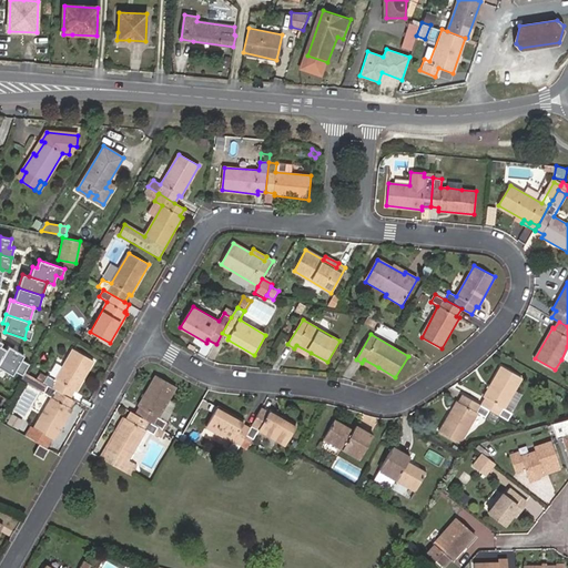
[(308,357),(311,353),(296,345),(294,348),(308,357)]
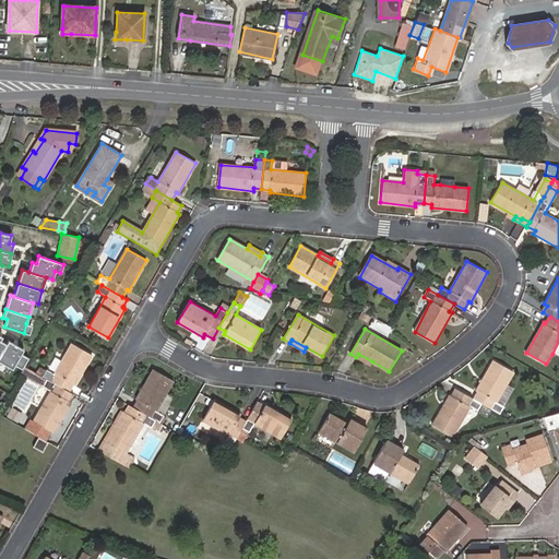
[(24,349),(8,341),(7,344),(0,354),(0,363),(11,370),(14,365),(22,370),(30,358),(21,354),(24,349)]
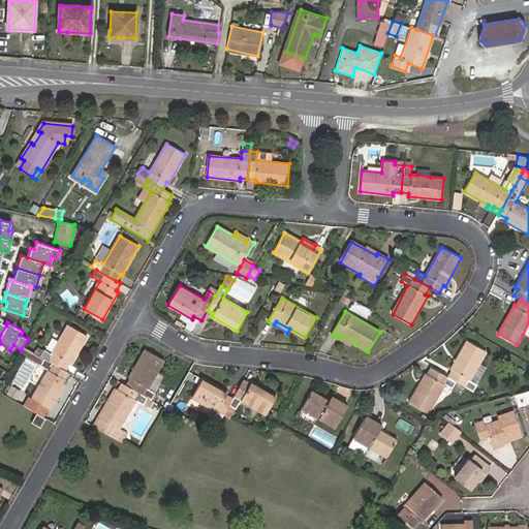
[(44,350),(40,356),(45,359),(64,370),(68,364),(70,365),(87,336),(68,325),(52,354),(44,350)]
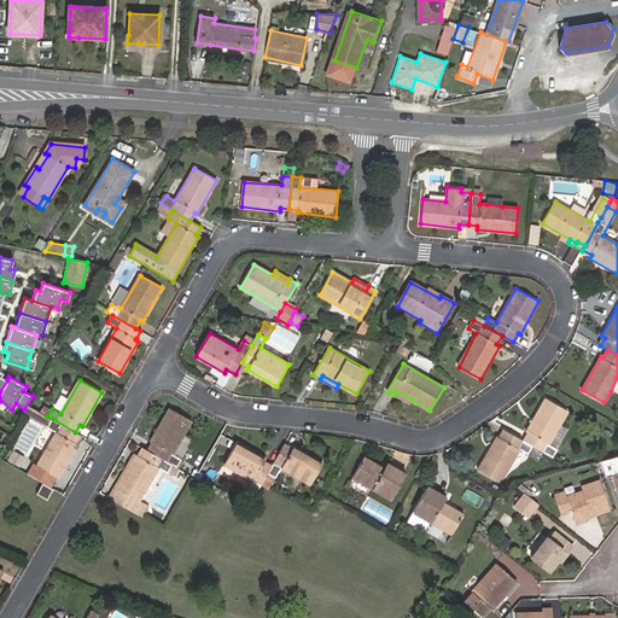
[(409,404),(412,400),(396,391),(394,395),(409,404)]
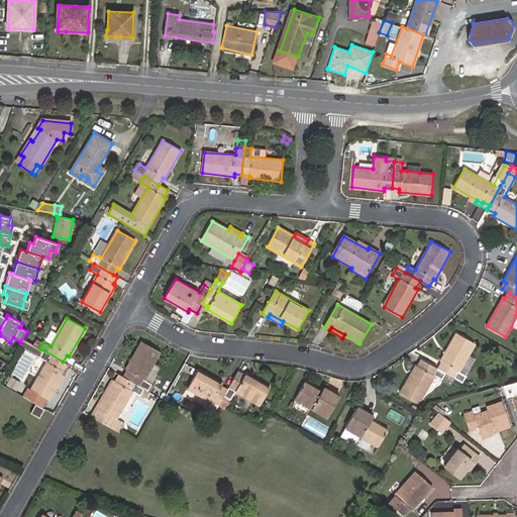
[(439,370),(445,373),(462,383),(467,376),(459,371),(475,342),(456,332),(440,360),(442,363),(439,370)]
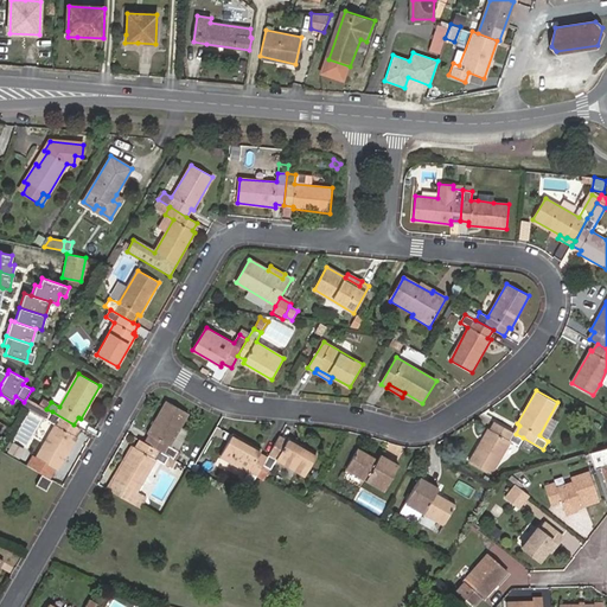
[(168,457),(173,459),(178,451),(170,445),(187,413),(166,401),(148,434),(151,435),(146,443),(168,457)]
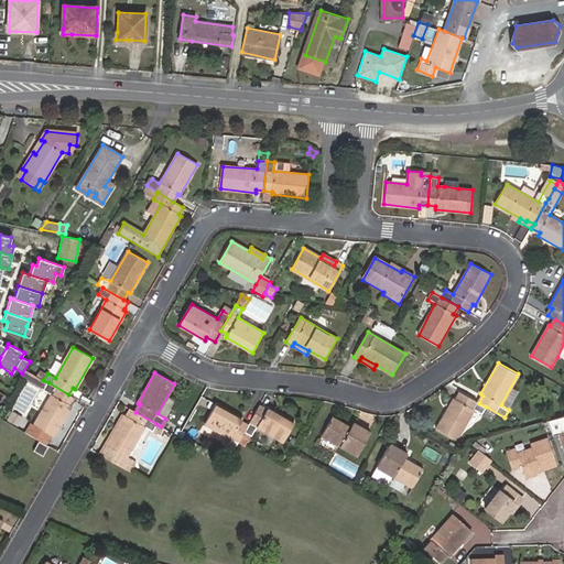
[(68,394),(49,382),(44,390),(51,394),(34,425),(54,437),(72,407),(68,405),(73,397),(68,394)]
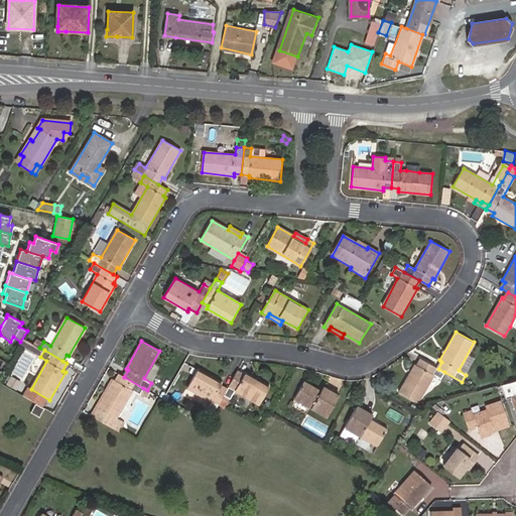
[(438,369),(420,359),(417,365),(415,364),(399,392),(417,403),(433,375),(440,378),(444,372),(438,369)]
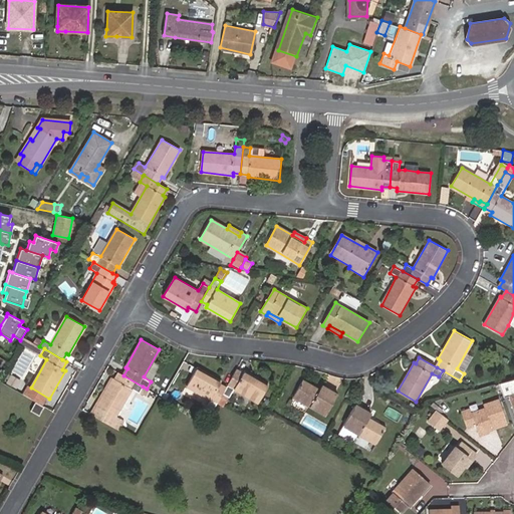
[(154,362),(148,371),(155,375),(160,366),(154,362)]
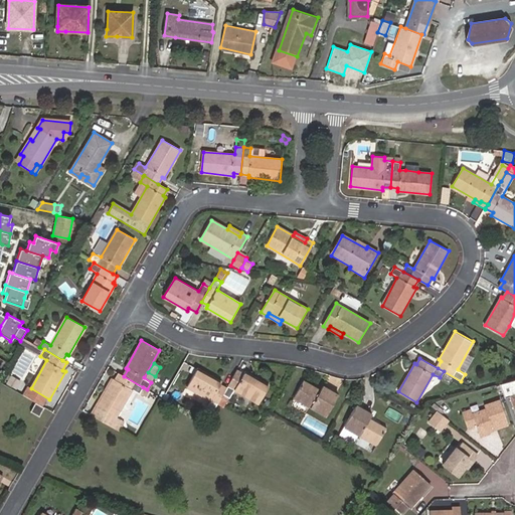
[(207,407),(213,411),(218,404),(223,393),(227,388),(221,384),(222,381),(199,368),(188,387),(211,400),(207,407)]
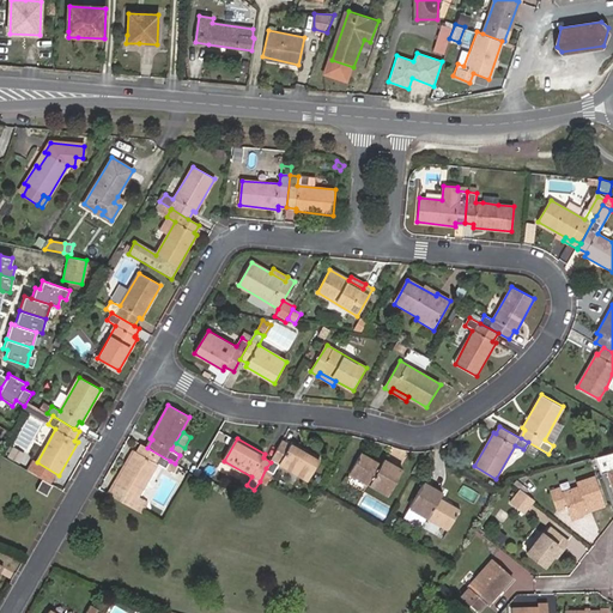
[(283,441),(271,462),(266,468),(274,473),(280,465),(308,480),(321,457),(292,442),(290,445),(283,441)]
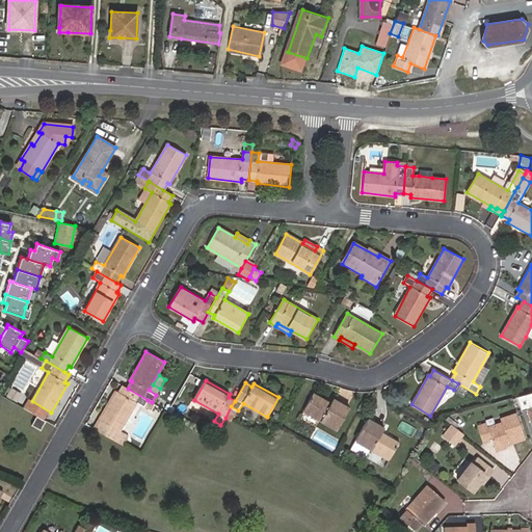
[(128,389),(123,386),(120,393),(117,392),(96,430),(124,445),(128,436),(120,431),(125,421),(135,402),(141,405),(143,407),(148,400),(128,389)]
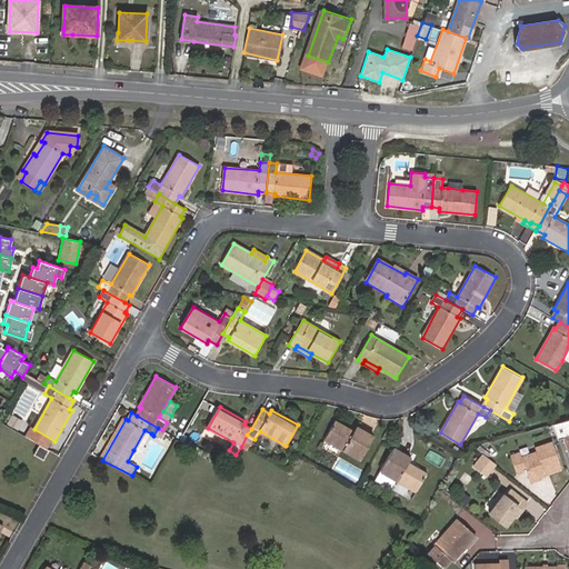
[(7,425),(18,430),(22,420),(11,415),(7,425)]
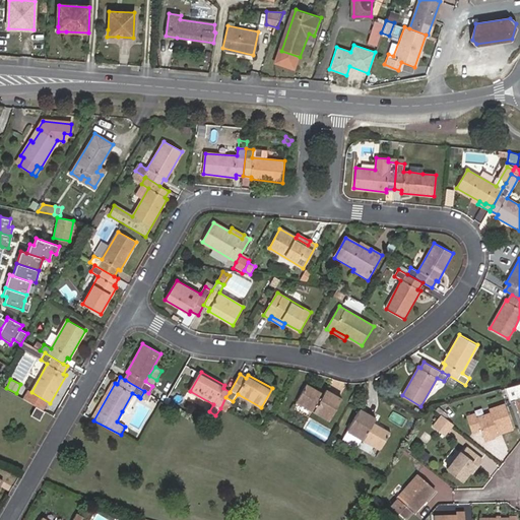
[(323,395),(307,385),(298,401),(330,420),(342,399),(327,389),(323,395)]
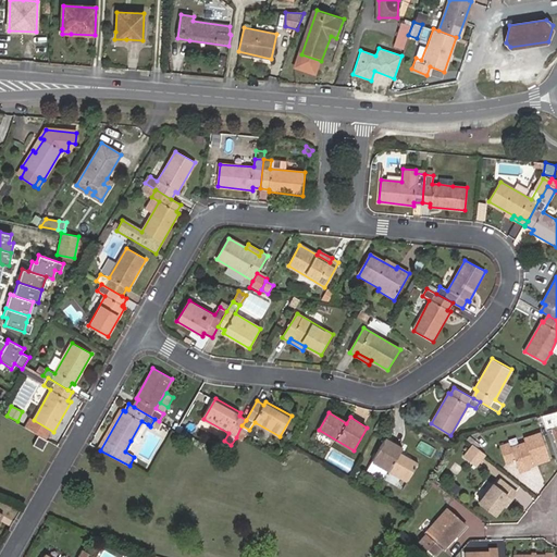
[(141,421),(131,441),(137,444),(148,424),(141,421)]
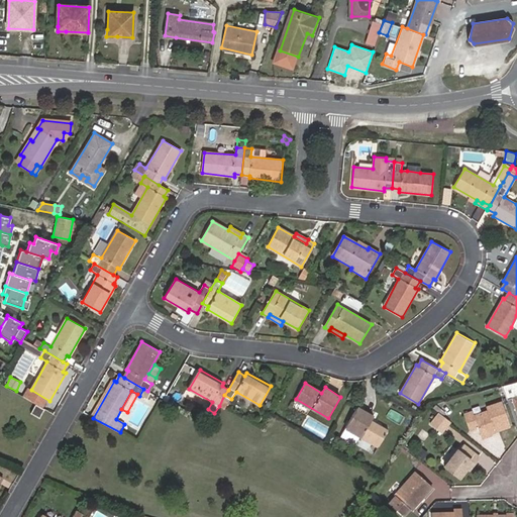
[(495,429),(510,424),(503,403),(488,408),(489,412),(475,416),(479,427),(482,437),(497,433),(495,429)]
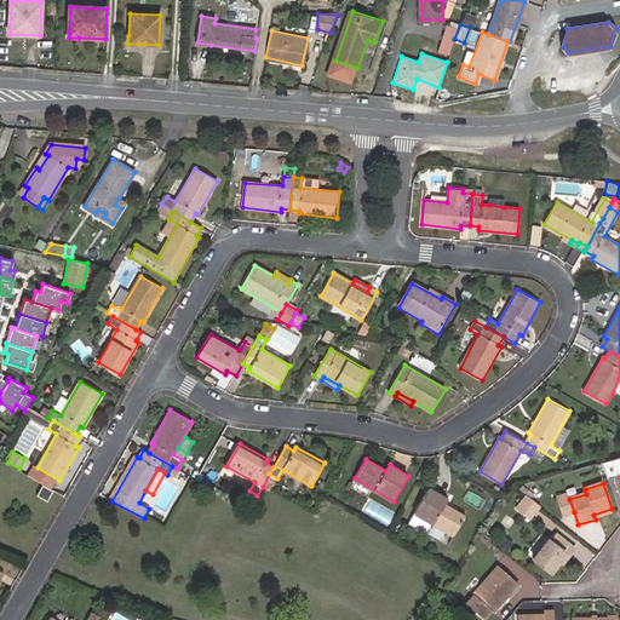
[(52,492),(42,487),(38,495),(47,500),(52,492)]
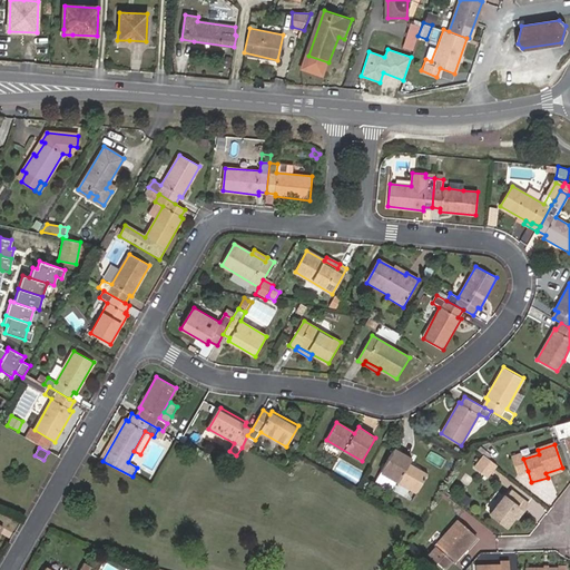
[(381,472),(399,482),(418,492),(428,474),(410,464),(412,459),(394,449),(381,472)]
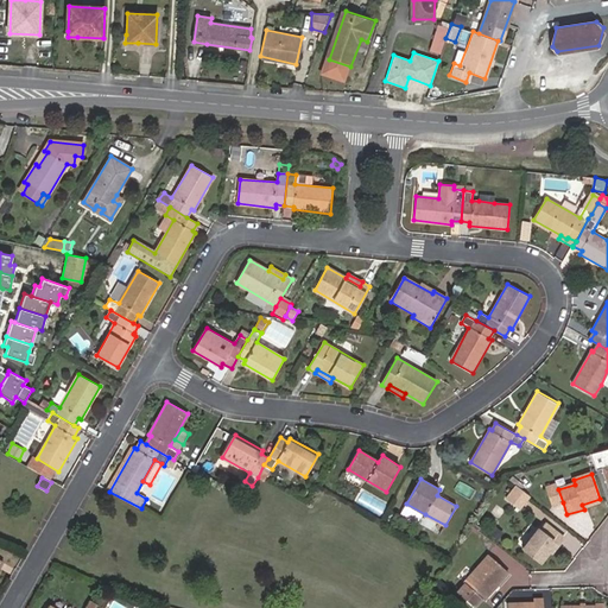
[(563,502),(558,489),(557,483),(546,486),(552,506),(563,502)]
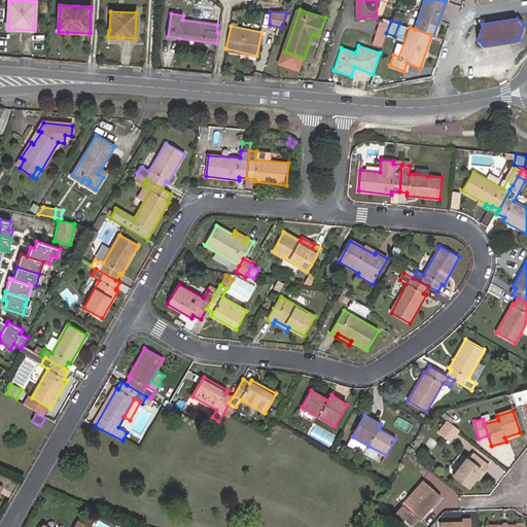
[(458,428),(447,420),(437,431),(449,440),(458,428)]
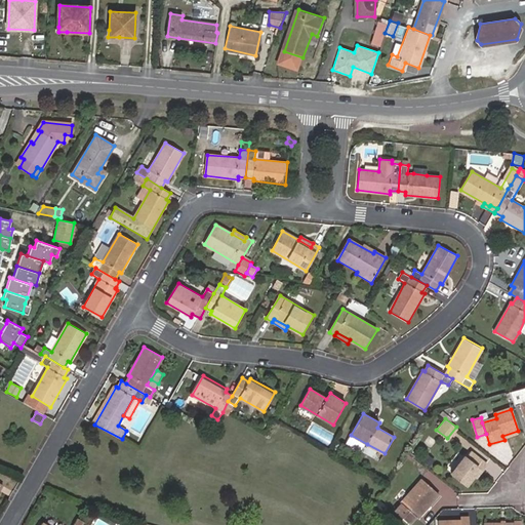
[(519,435),(518,431),(502,436),(505,440),(519,435)]
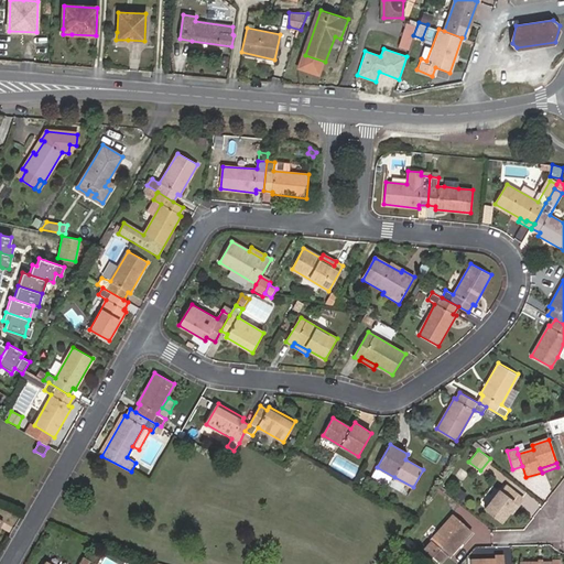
[(390,484),(394,477),(377,467),(373,474),(390,484)]
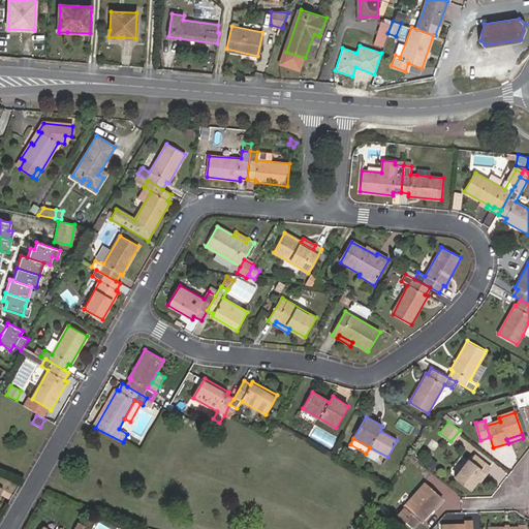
[(480,446),(474,456),(489,467),(495,459),(480,446)]
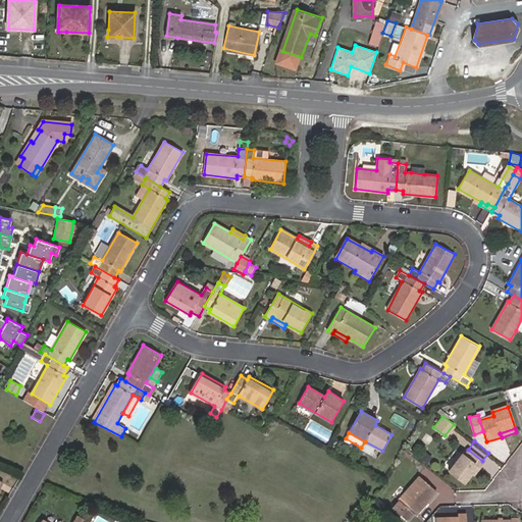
[(464,481),(471,472),(469,470),(474,463),(478,467),(482,461),(468,450),(464,455),(460,453),(448,469),(464,481)]
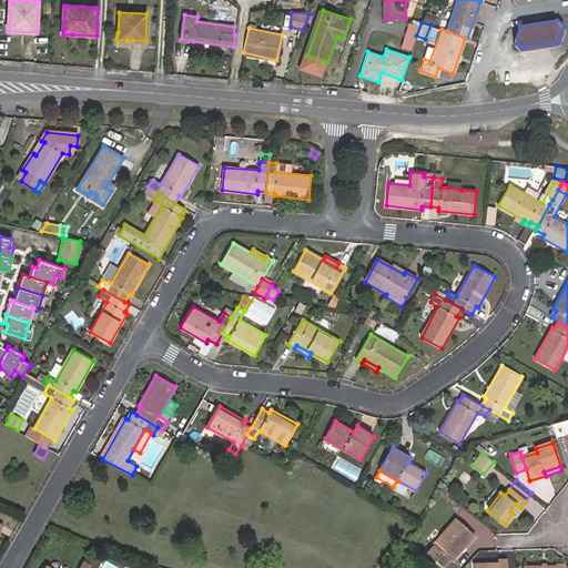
[(464,490),(457,498),(465,505),(470,497),(464,490)]
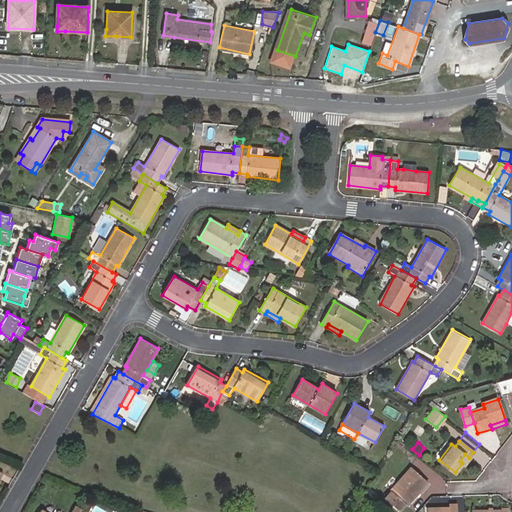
[(460,461),(462,463),(464,465),(469,458),(465,454),(460,461)]
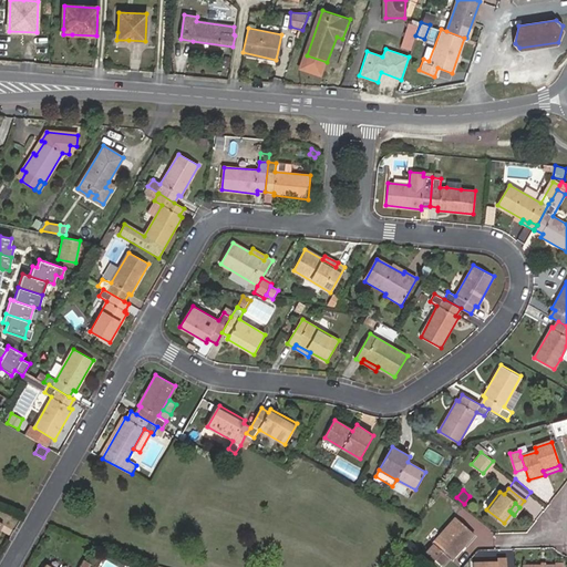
[(449,556),(451,558),(474,533),(456,516),(426,549),(442,564),(449,556)]
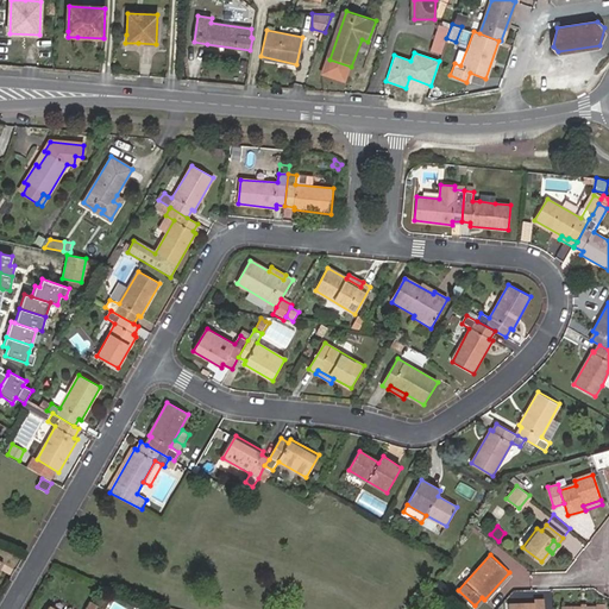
[(447,578),(443,584),(450,590),(454,584),(447,578)]
